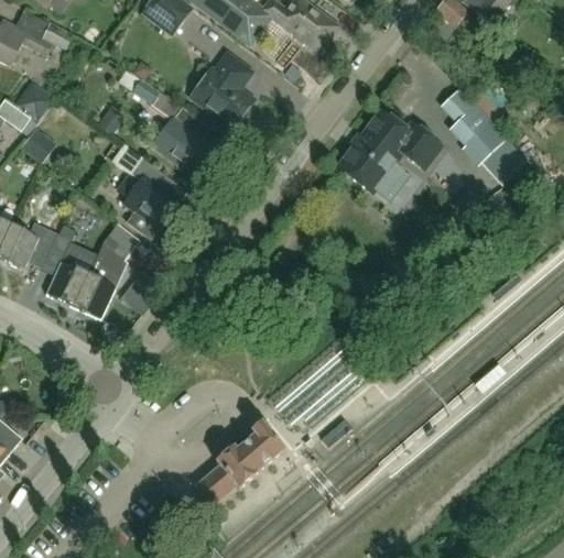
[(171,34),(193,7),(184,0),(151,0),(142,12),(171,34)]
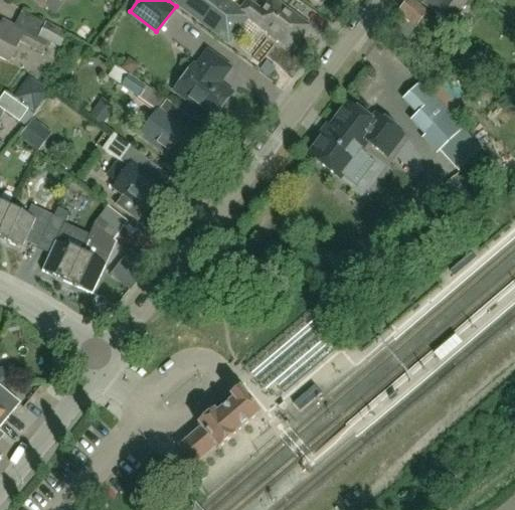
[(175,0),(228,40),(246,15),(248,14),(239,8),(229,0),(175,0)]
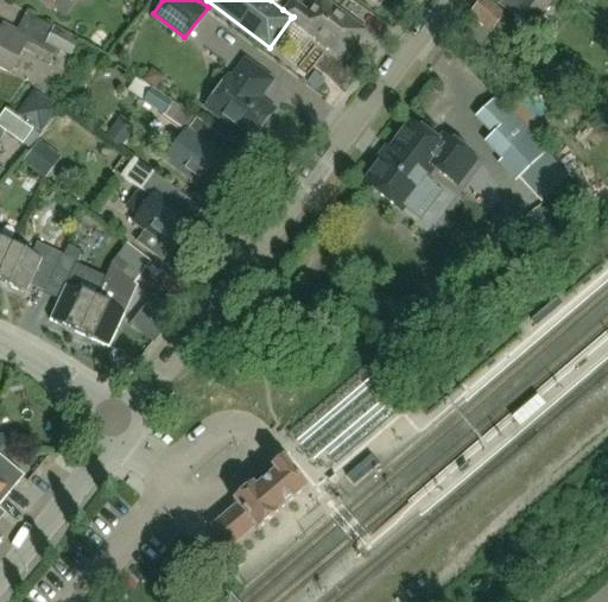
[(293,17),(291,18),(298,24),(301,21),(320,36),(317,39),(327,46),(329,43),(342,54),(362,27),(328,0),(316,0),(309,10),(296,0),(290,0),(283,10),(293,17)]
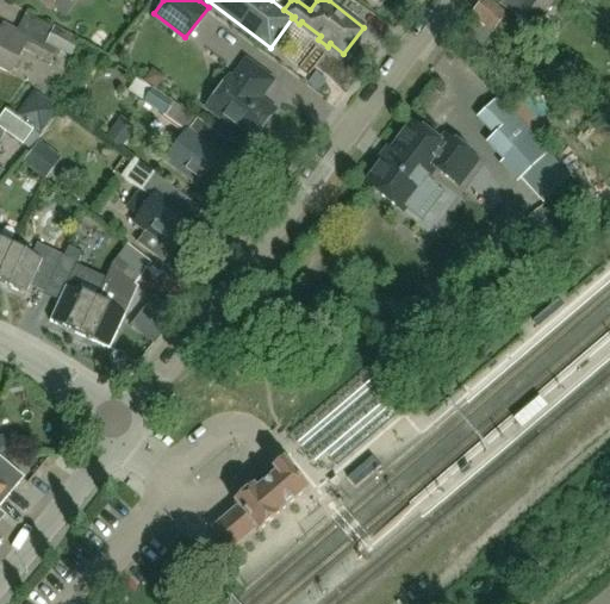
[(479,0),(471,12),(492,29),(506,11),(492,0),(479,0)]
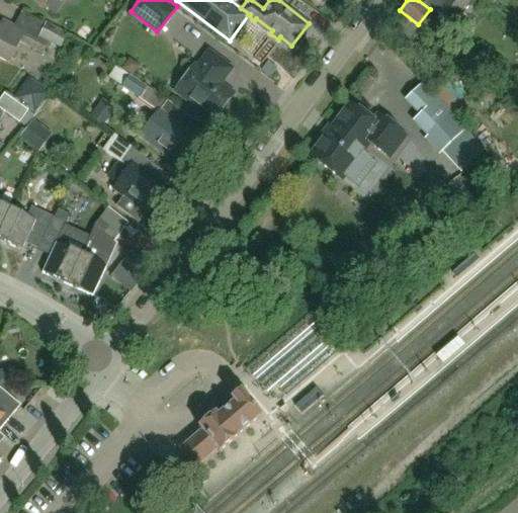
[(427,0),(426,1),(438,10),(437,11),(452,22),(467,0),(427,0)]
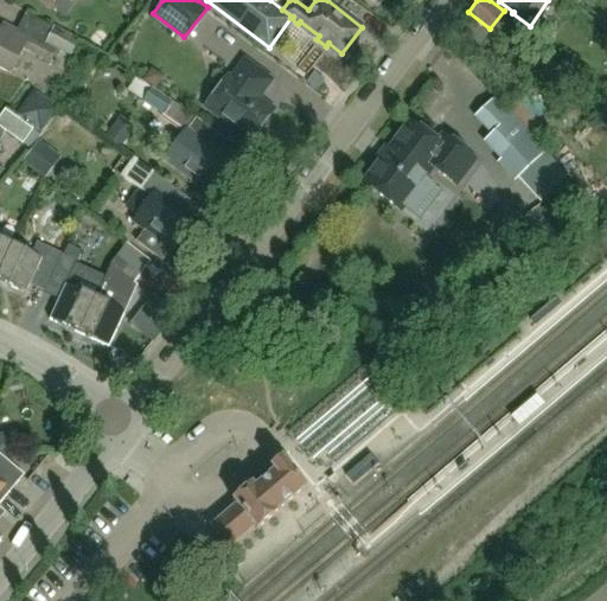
[(25,45),(40,53),(50,58),(56,48),(4,20),(0,27),(0,64),(12,71),(25,45)]
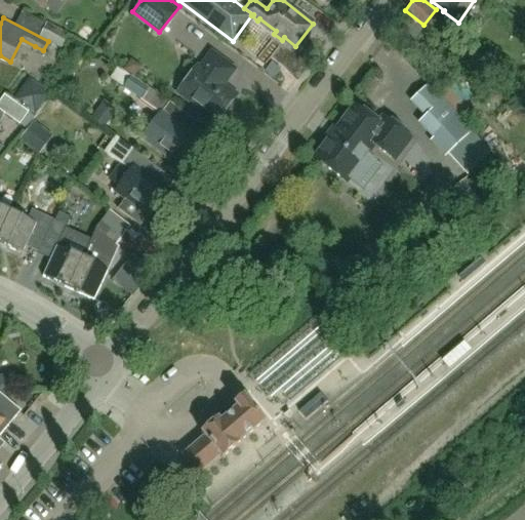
[(46,21),(39,35),(61,45),(68,32),(46,21)]
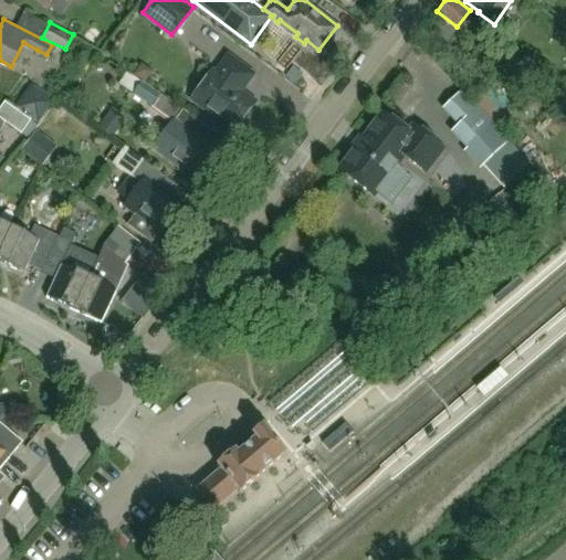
[(211,70),(192,94),(234,126),(253,102),(239,91),(253,72),(228,52),(213,72),(211,70)]
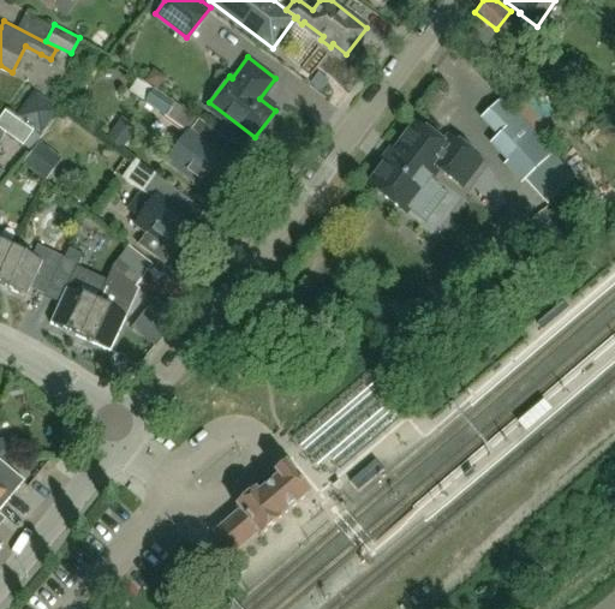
[(87,120),(108,102),(85,76),(64,94),(87,120)]
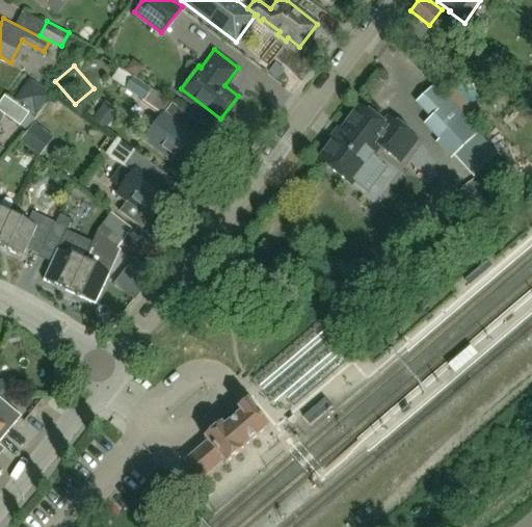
[(117,72),(115,75),(115,78),(116,79),(126,85),(125,86),(142,98),(151,86),(133,74),(123,68),(120,73),(117,72)]
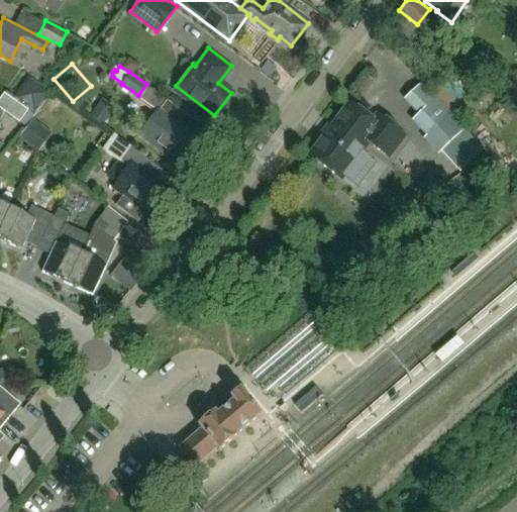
[(39,79),(23,96),(36,109),(54,93),(39,79)]
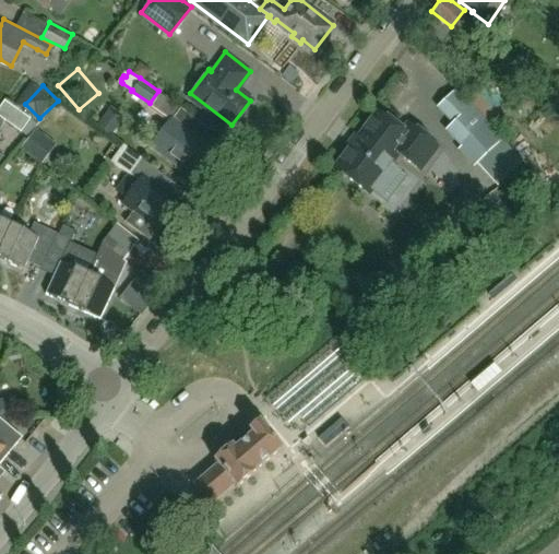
[(456,87),(440,103),(455,118),(448,125),(463,142),(461,144),(475,161),(501,137),(502,136),(496,129),(466,97),(456,87)]
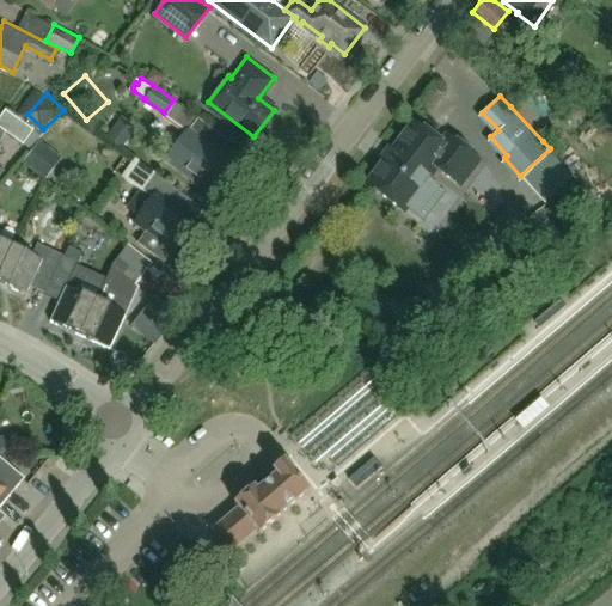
[(173,99),(164,112),(188,128),(196,115),(173,99)]
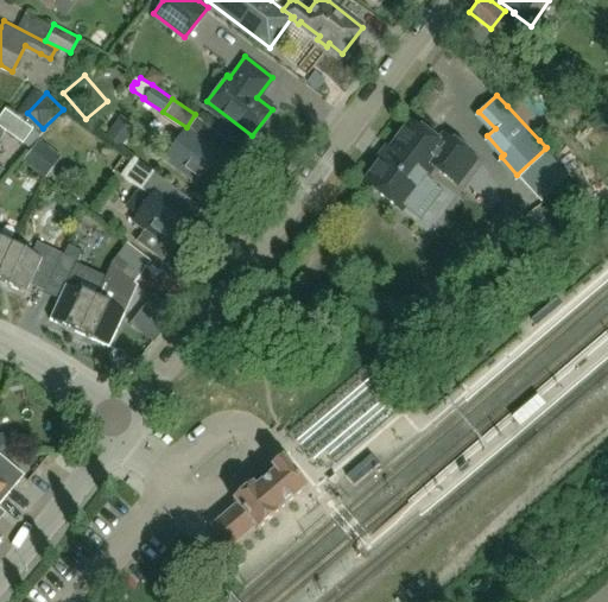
[(0,135),(4,128),(23,143),(33,128),(5,107),(0,114),(0,135)]
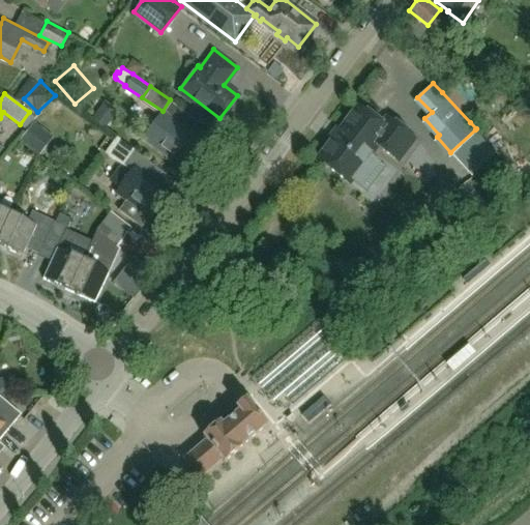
[(184,167),(189,159),(192,161),(196,161),(201,152),(201,148),(199,147),(204,141),(185,127),(193,117),(197,120),(198,119),(171,99),(163,111),(144,137),(184,167)]
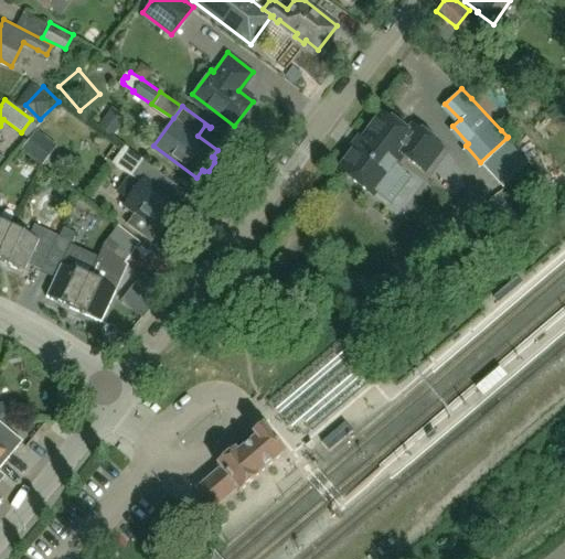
[(355,144),(338,167),(372,192),(403,152),(424,169),(441,144),(411,121),(405,129),(381,110),(361,137),(362,138),(360,141),(356,146),(355,144)]
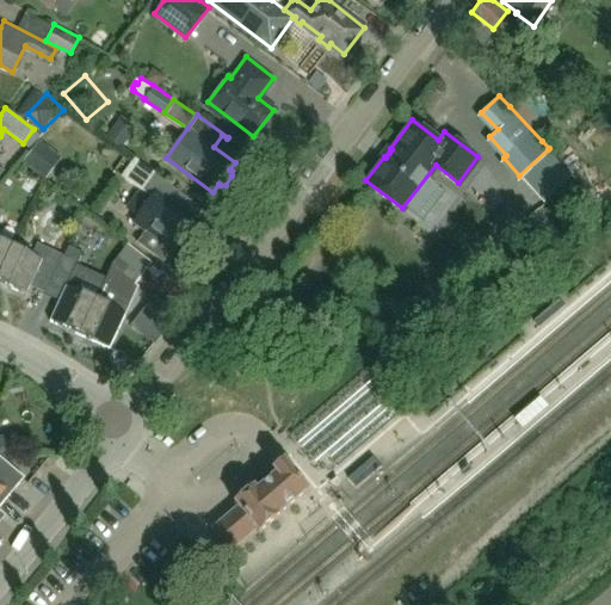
[(49,149),(41,162),(53,171),(62,158),(49,149)]
